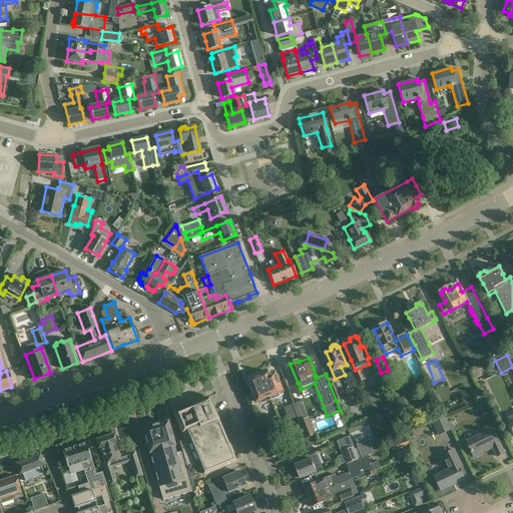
[(270,372),(261,376),(271,400),(280,397),(279,394),(284,392),(276,373),(271,375),(270,372)]
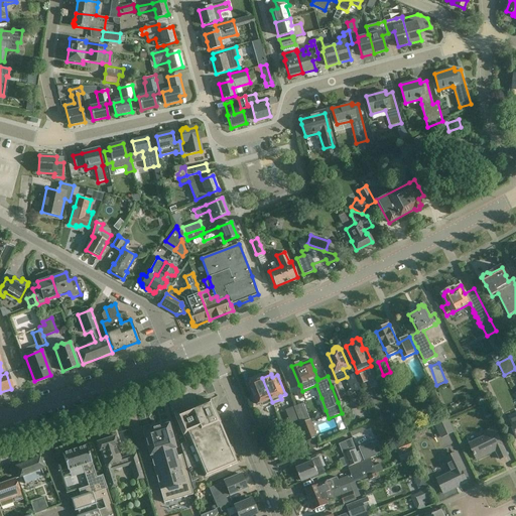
[(361,374),(356,376),(360,385),(365,383),(361,374)]
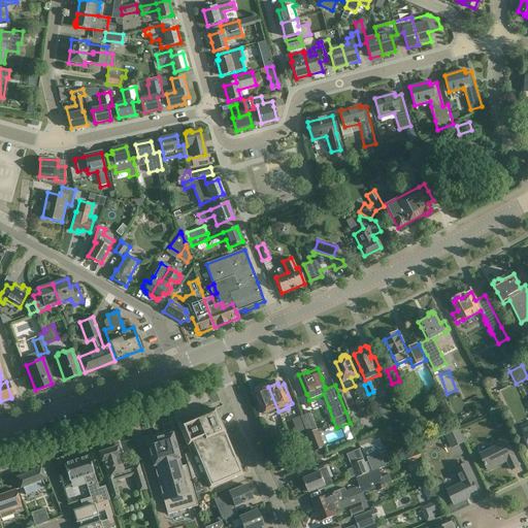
[(278,411),(268,387),(257,391),(259,396),(257,397),(263,415),(269,413),(270,416),(278,411)]
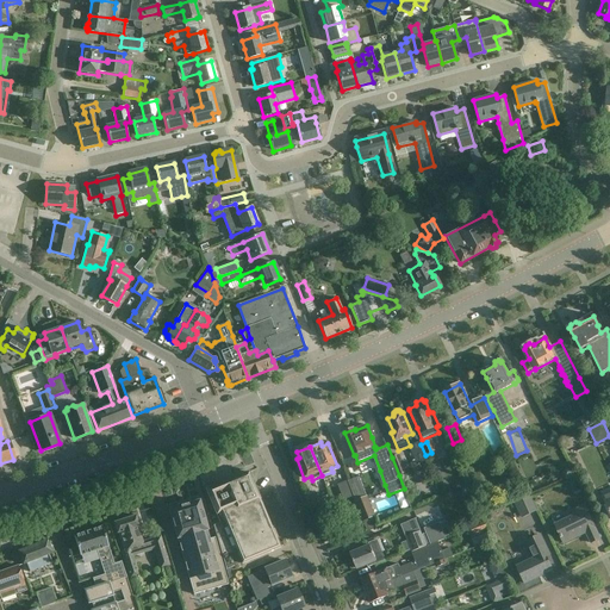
[(392,458),(399,475),(408,473),(400,455),(392,458)]
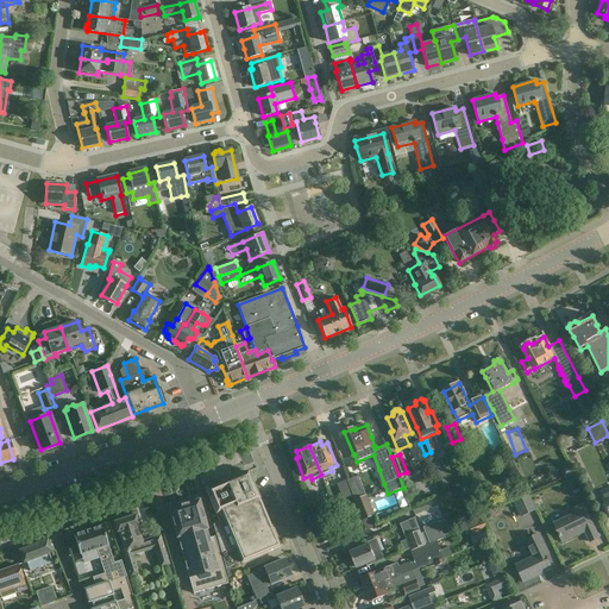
[(224,560),(224,562),(225,569),(240,562),(240,563),(280,546),(248,472),(207,489),(214,506),(221,522),(213,525),(219,544),(224,560)]
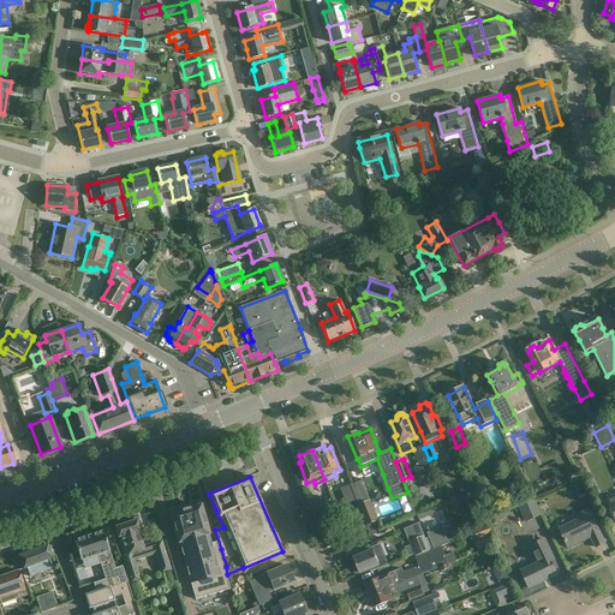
[(363,481),(351,485),(357,501),(366,526),(371,536),(382,531),(378,521),(363,481)]
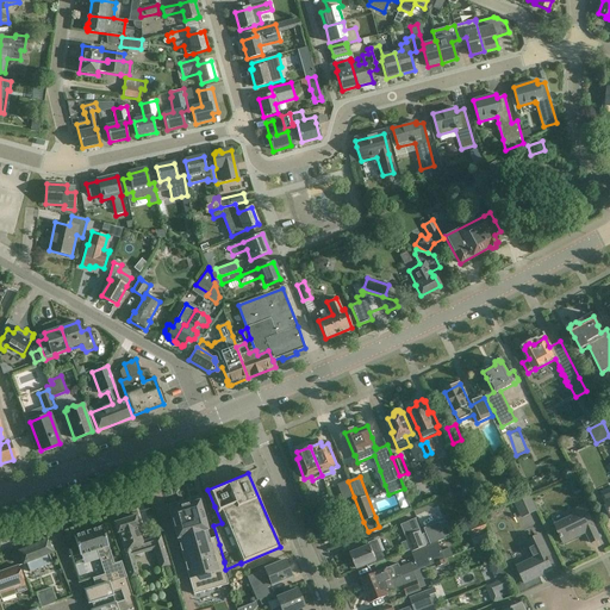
[(354,497),(348,481),(338,485),(344,500),(354,497)]
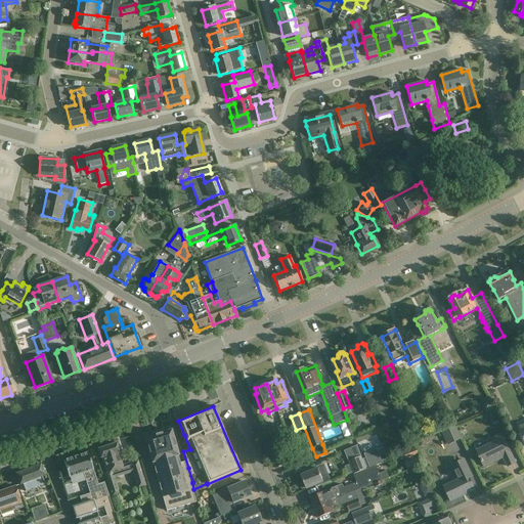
[(276,437),(271,424),(262,428),(267,441),(276,437)]
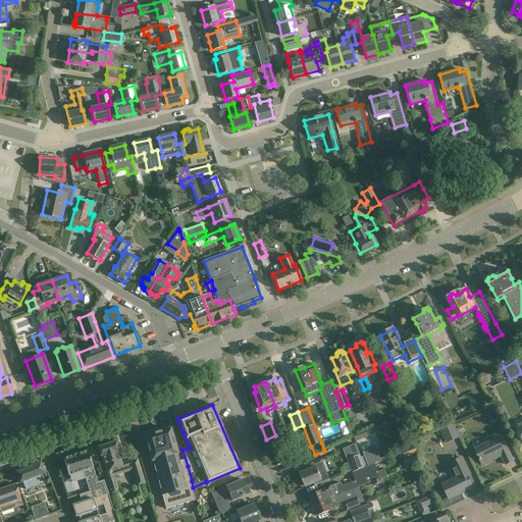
[(460,437),(454,423),(439,429),(447,444),(460,437)]
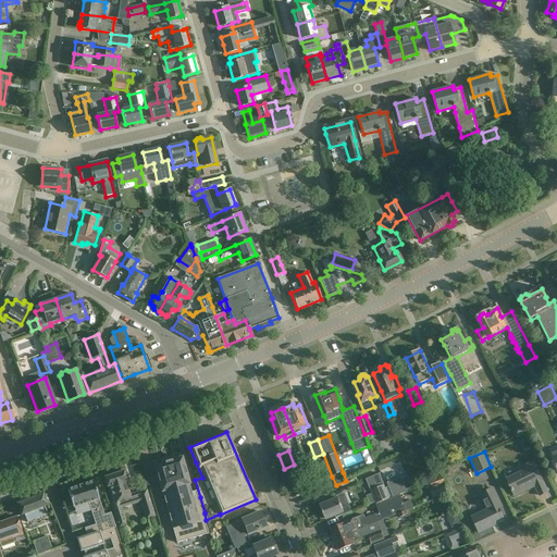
[(161,492),(162,492),(162,493),(169,515),(170,519),(176,543),(208,534),(196,491),(192,492),(182,457),(173,460),(173,457),(161,460),(162,462),(153,466),(161,492)]
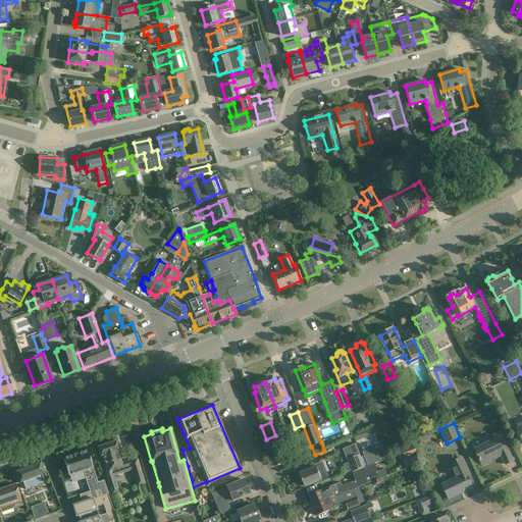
[(513,461),(500,432),(487,438),(489,441),(475,449),(482,465),(502,456),(506,465),(513,461)]
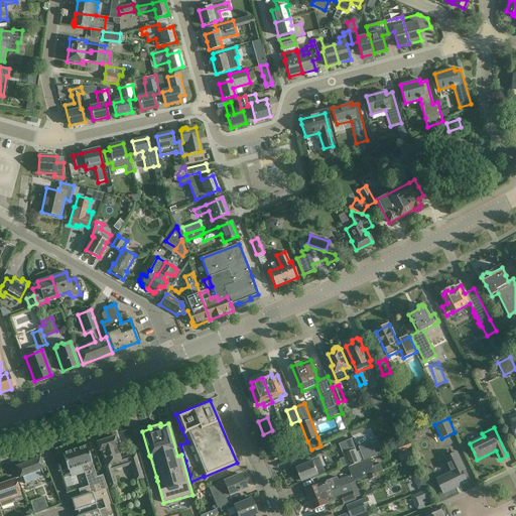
[(115,436),(96,442),(99,452),(101,450),(106,466),(103,467),(110,489),(118,487),(111,464),(121,461),(117,445),(118,445),(115,436)]
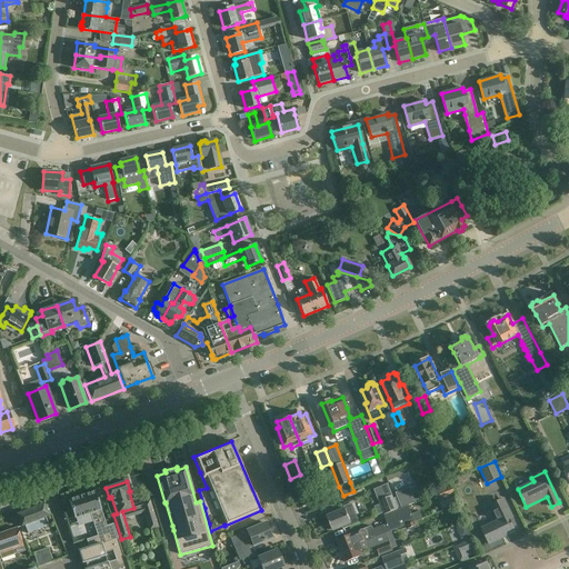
[(398,498),(395,499),(398,509),(408,505),(409,506),(417,502),(416,501),(411,489),(410,487),(396,492),(398,498)]
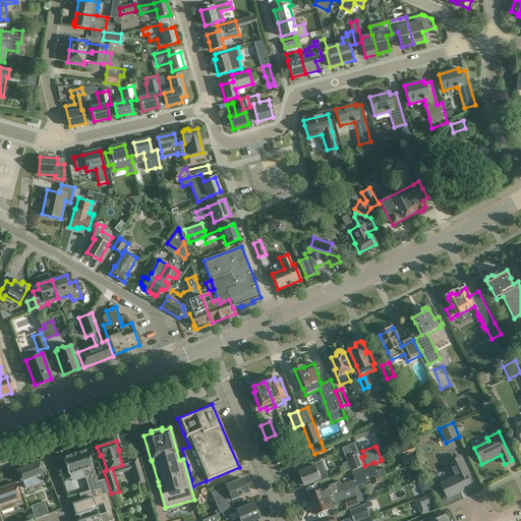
[(417,451),(414,446),(402,451),(404,457),(417,451)]
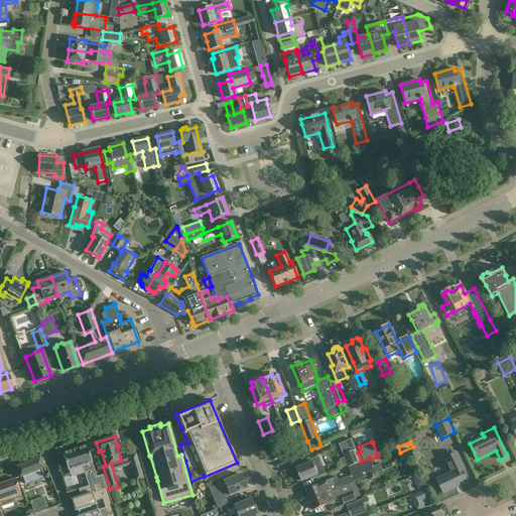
[(78,489),(81,497),(107,488),(103,475),(97,477),(86,445),(62,454),(68,470),(82,466),(88,486),(78,489)]
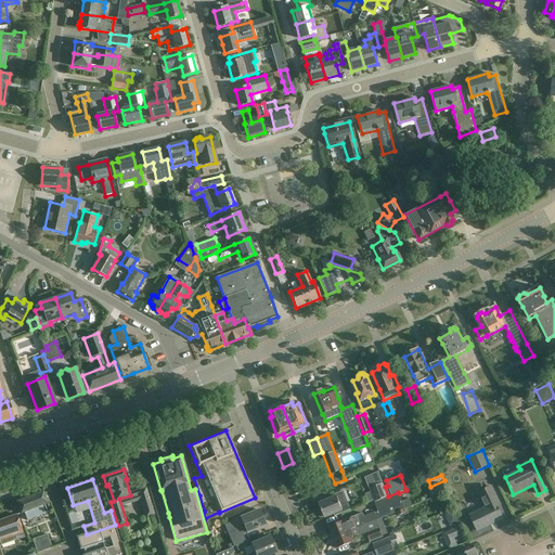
[(372,492),(365,494),(369,503),(375,500),(375,502),(388,497),(385,487),(384,485),(371,490),(372,492)]
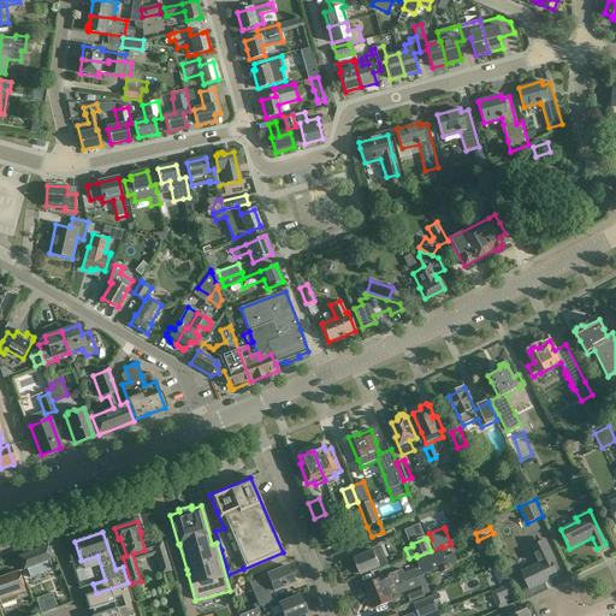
[(43,542),(40,542),(36,543),(35,545),(35,548),(36,551),(18,557),(23,570),(27,569),(30,576),(52,568),(49,561),(52,560),(47,546),(46,548),(45,544),(43,542)]
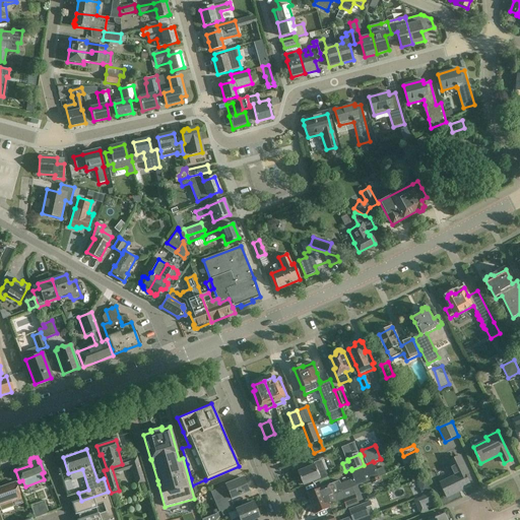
[(458,461),(457,458),(451,461),(452,463),(450,464),(456,476),(441,483),(448,498),(471,486),(464,472),(467,470),(462,459),(458,461)]
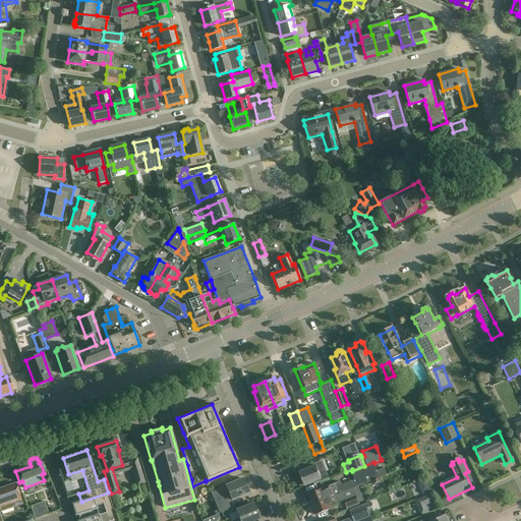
[(145,483),(137,460),(129,463),(131,469),(136,485),(145,483)]
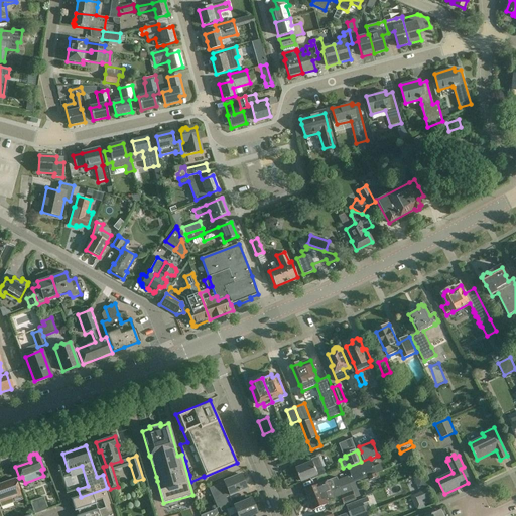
[(299,474),(297,475),(299,482),(302,481),(311,478),(311,480),(327,474),(319,457),(312,460),(313,463),(297,469),(299,474)]
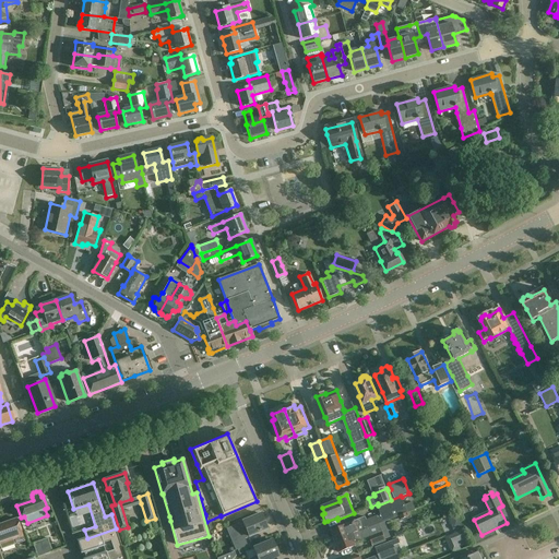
[(360,519),(331,531),(336,542),(380,524),(384,522),(387,521),(400,515),(407,512),(415,510),(412,502),(405,504),(402,497),(401,496),(391,500),(378,506),(381,514),(366,520),(365,516),(360,519)]
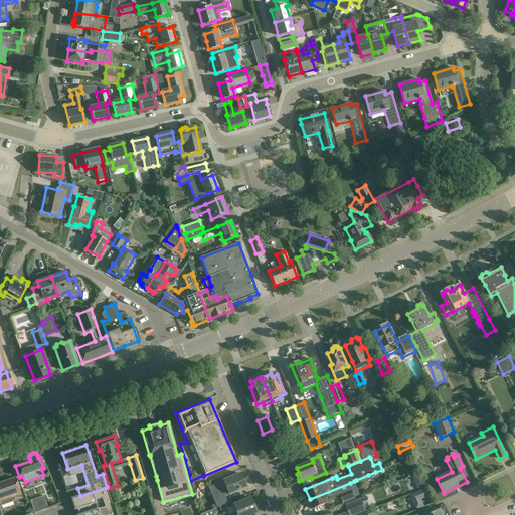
[(427,484),(422,472),(412,476),(417,488),(427,484)]
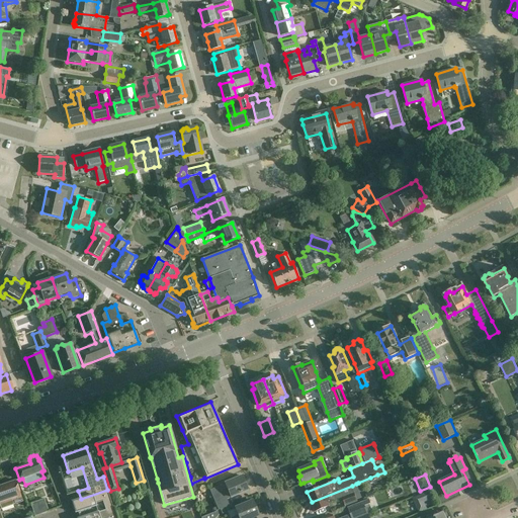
[(246,492),(240,477),(224,485),(216,489),(218,494),(211,497),(218,511),(229,506),(226,500),(246,492)]
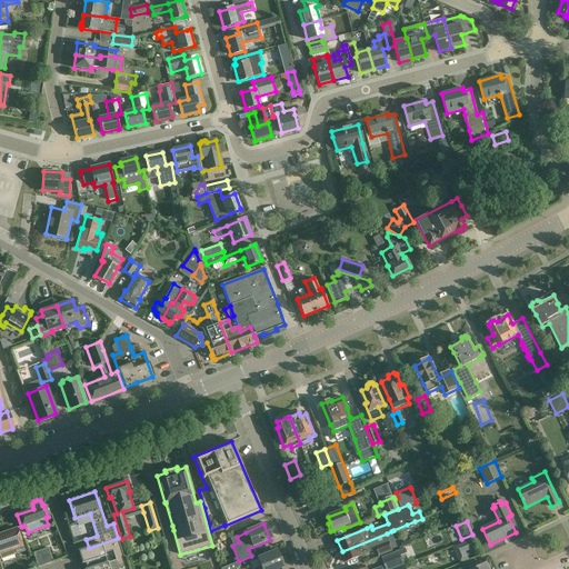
[(18,529),(0,535),(0,568),(2,568),(0,561),(0,560),(26,551),(25,547),(18,529)]
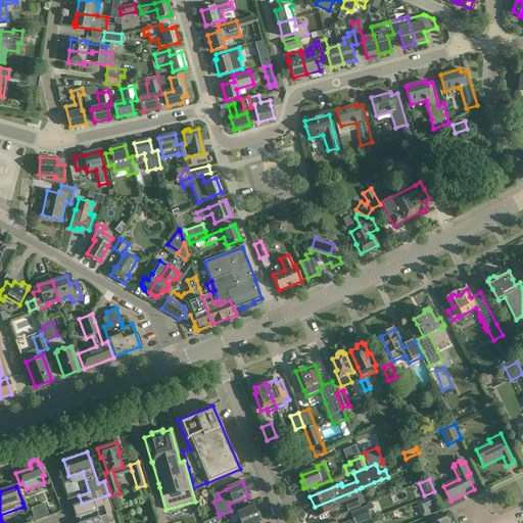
[(355,490),(315,507),(319,517),(333,511),(332,509),(345,504),(348,512),(362,507),(361,505),(355,490)]
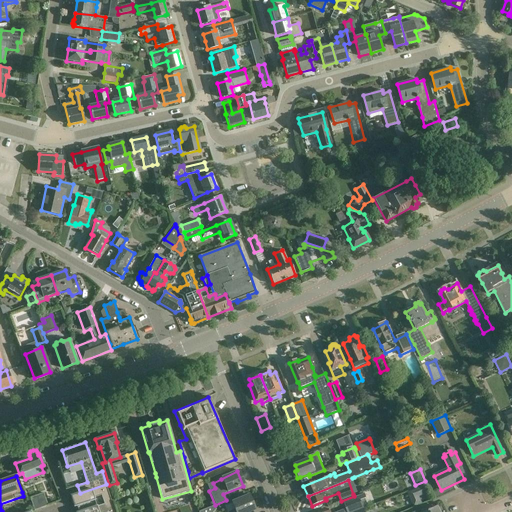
[(111,501),(106,484),(80,493),(71,496),(74,506),(87,502),(90,509),(97,506),(94,497),(101,495),(104,504),(111,501)]
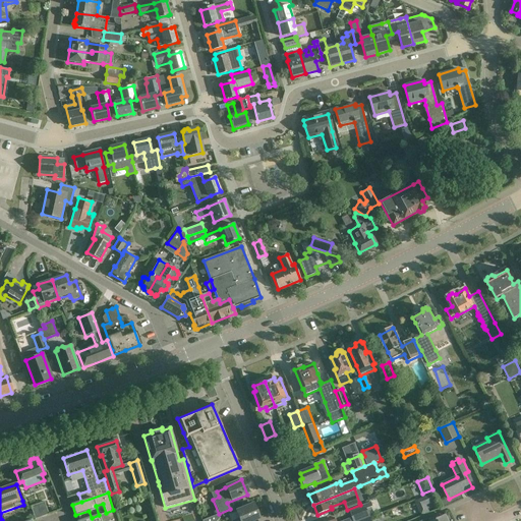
[(429,513),(427,505),(435,504),(431,494),(414,499),(419,516),(429,513)]
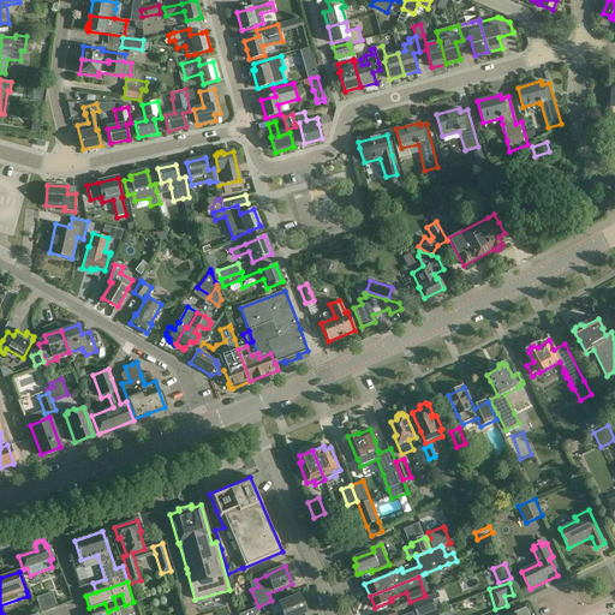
[(43,596),(49,610),(58,608),(52,592),(43,596)]
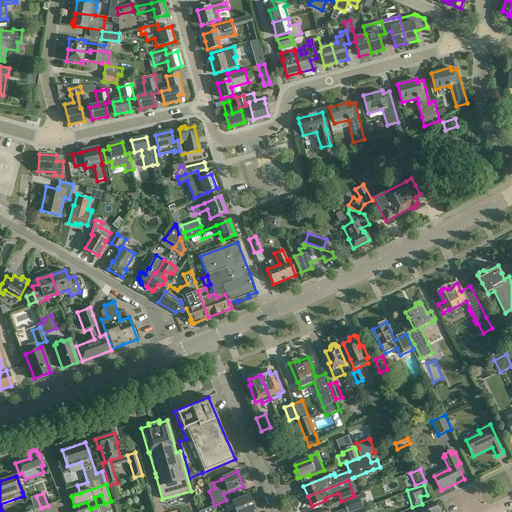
[(330,511),(331,511),(328,511),(357,511),(364,510),(363,508),(360,500),(366,498),(364,494),(344,501),(346,507),(343,508),(344,510),(340,511),(330,511)]
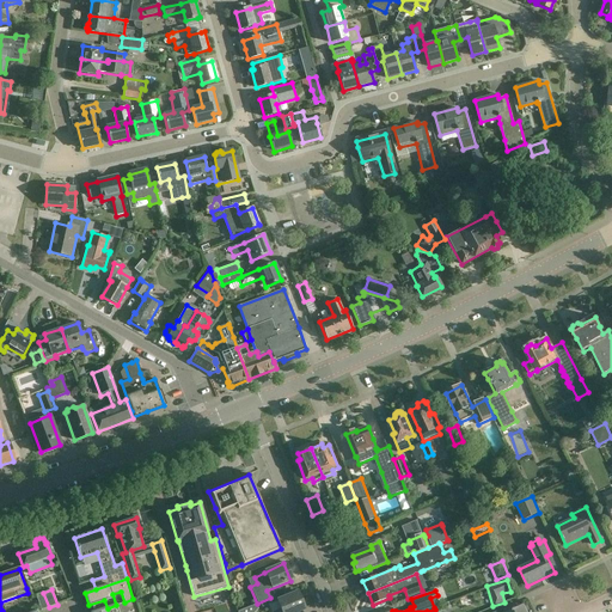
[(41,610),(49,607),(43,593),(36,595),(41,610)]
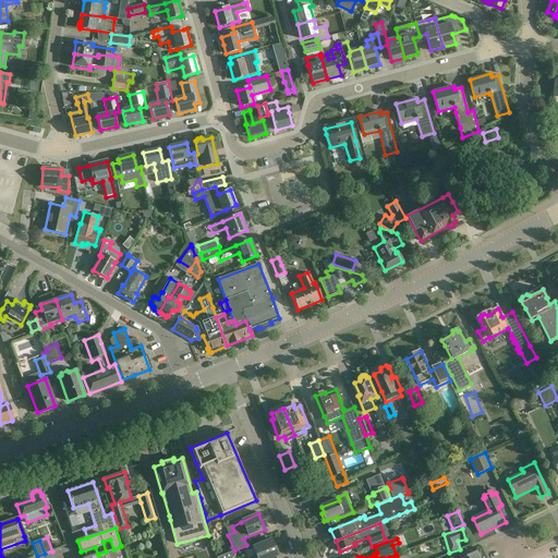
[(273,557),(278,556),(270,541),(244,553),(246,557),(252,557),(256,557),(273,557)]
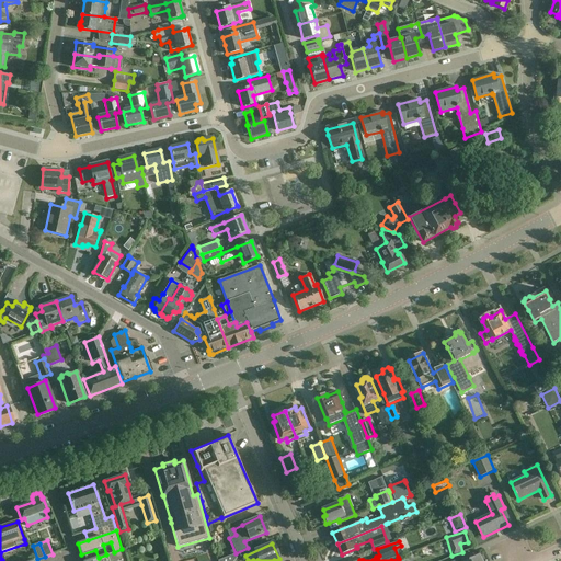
[(125,560),(122,549),(114,552),(106,554),(99,558),(86,560),(115,560),(117,560),(116,560),(125,560)]
